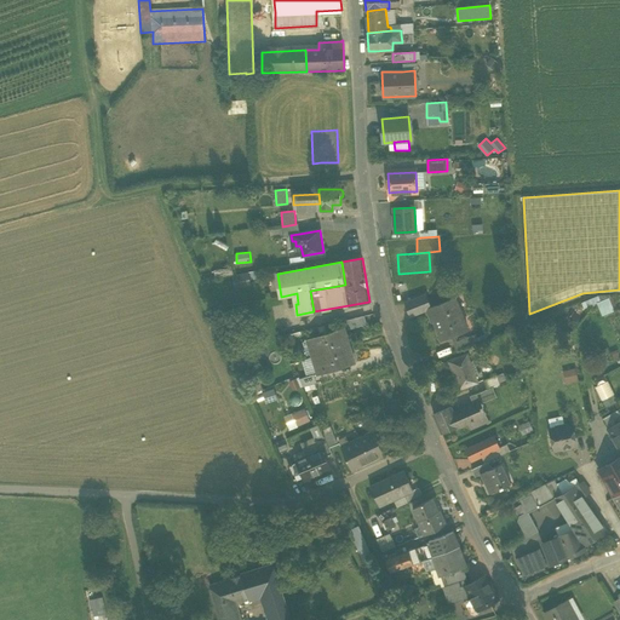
[(233,275),(235,287),(251,283),(250,271),(233,275)]
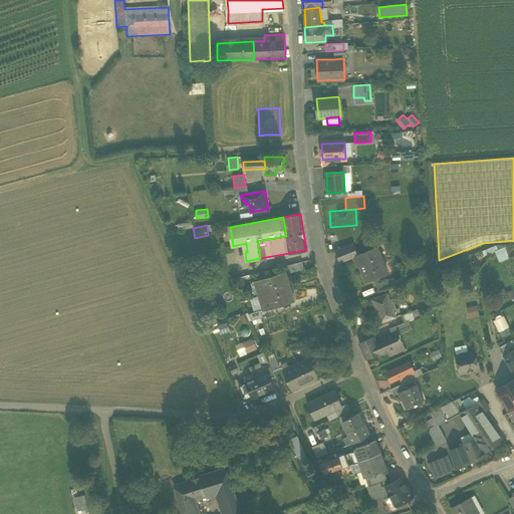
[(335,251),(340,262),(353,257),(353,256),(357,255),(352,244),(335,251)]
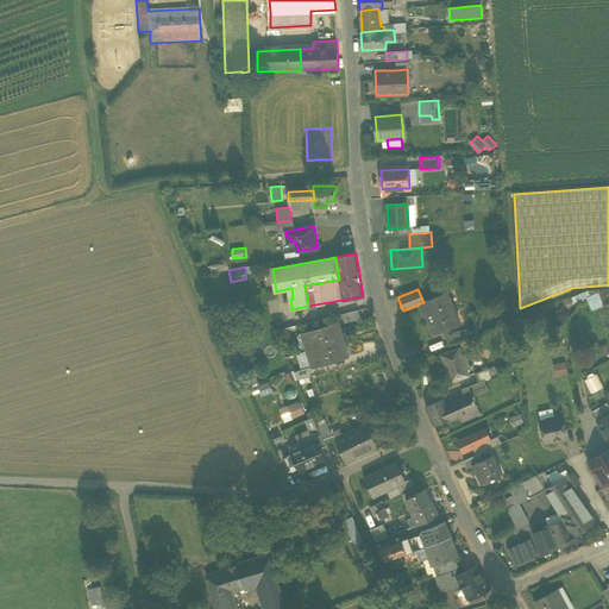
[(588,296),(592,308),(603,303),(600,292),(588,296)]
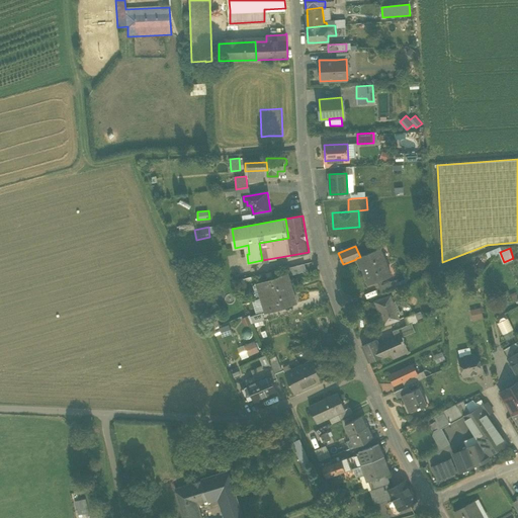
[(360,269),(363,268),(363,267),(382,259),(384,259),(380,249),(360,257),(356,258),(356,259),(360,269)]
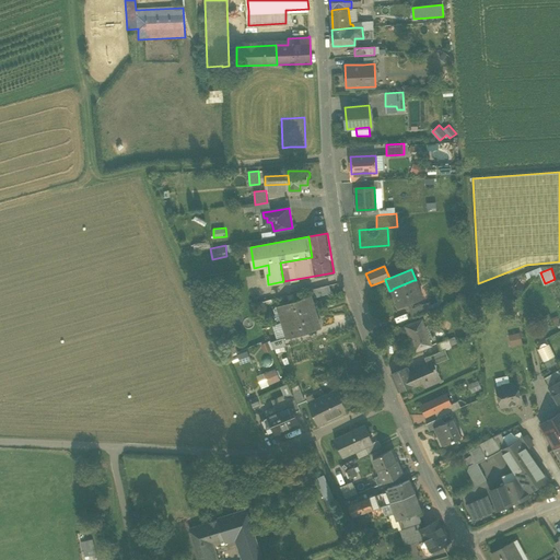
[(420,298),(413,280),(393,289),(393,290),(399,306),(420,298)]
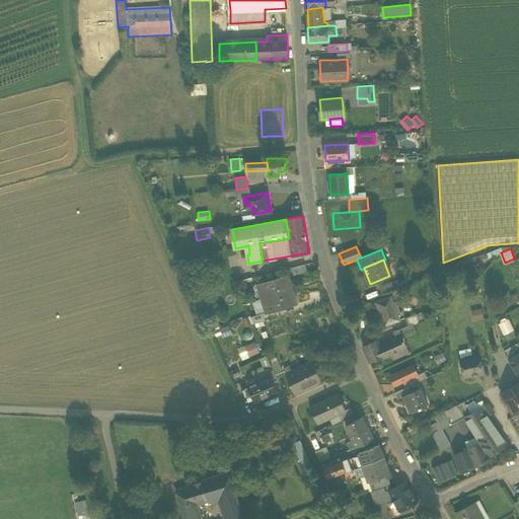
[(383,260),(389,276),(391,276),(385,260),(383,260)]
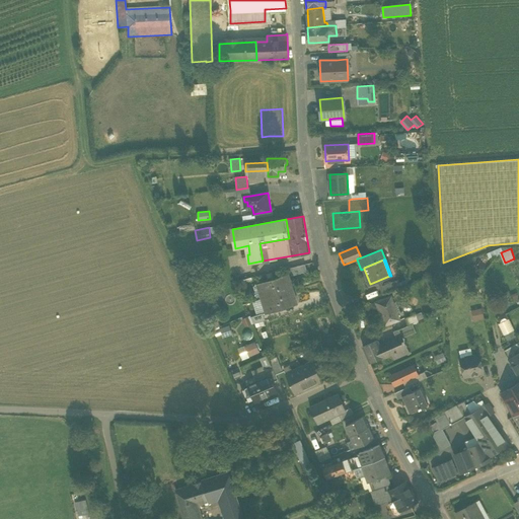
[(289,269),(291,276),(307,272),(305,265),(289,269)]
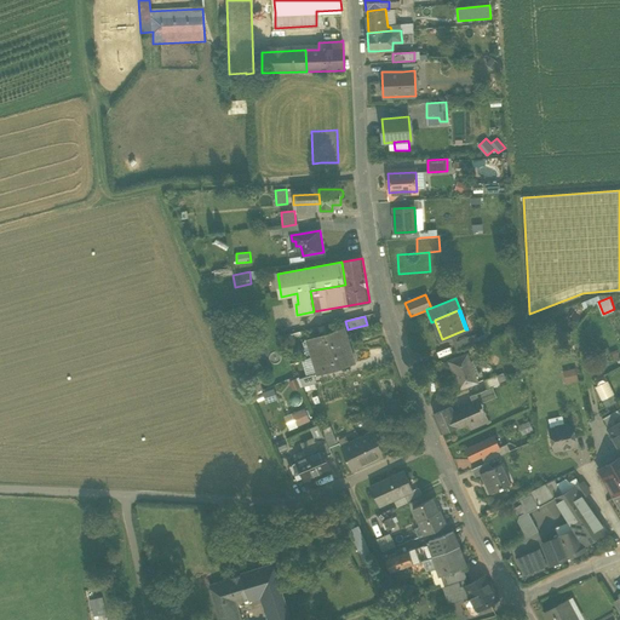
[(314,354),(314,357),(349,346),(344,328),(309,339),(302,342),(306,356),(314,354)]
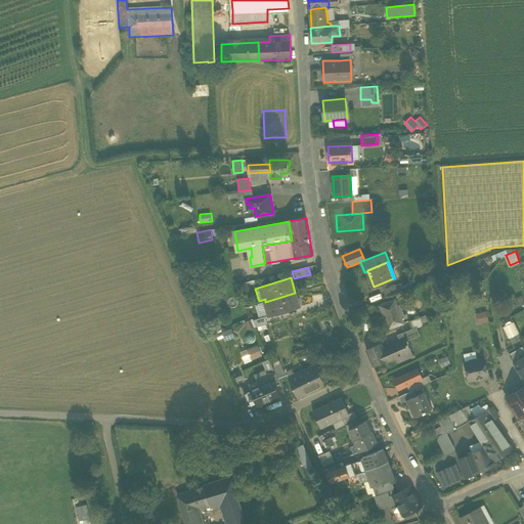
[(383,290),(386,297),(405,289),(402,281),(383,290)]
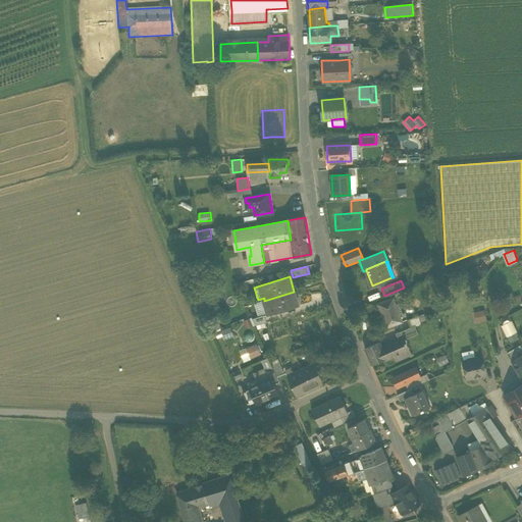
[(299,306),(294,292),(264,301),(269,315),(299,306)]
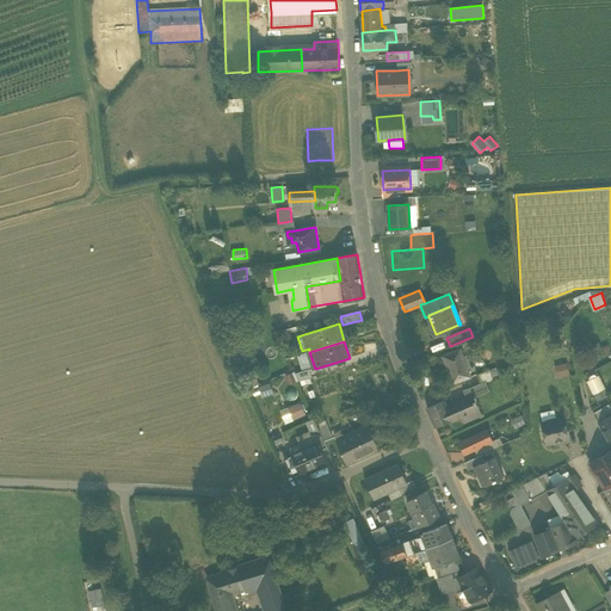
[(443,356),(454,383),(471,376),(461,349),(443,356)]
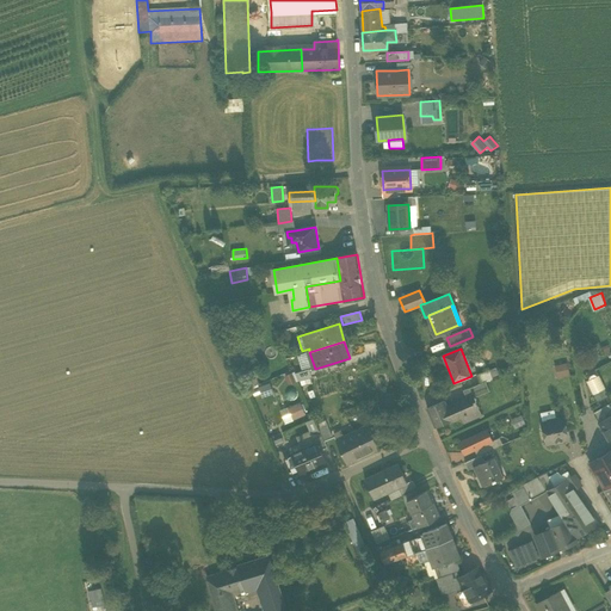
[(559,377),(571,375),(568,362),(556,364),(559,377)]
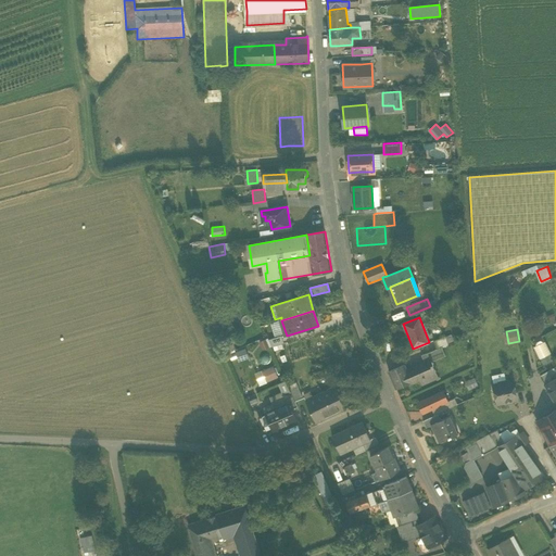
[(269,340),(272,346),(283,343),(281,336),(269,340)]
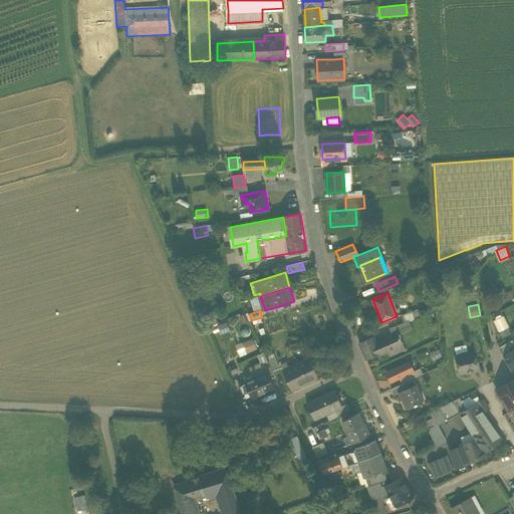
[(412,328),(408,321),(415,318),(412,311),(402,315),(405,322),(396,326),(392,328),(395,335),(399,333),(412,328)]
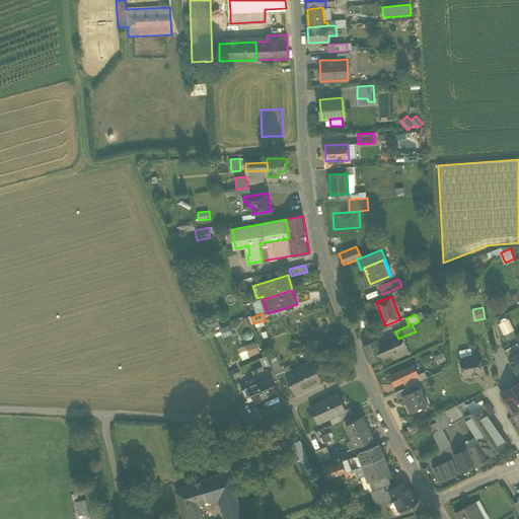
[(505,336),(507,341),(516,337),(509,321),(500,325),(505,336)]
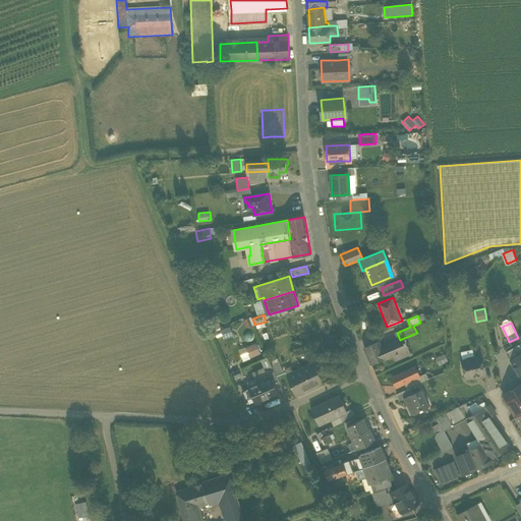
[(400,340),(382,348),(386,358),(408,348),(404,338),(400,340)]
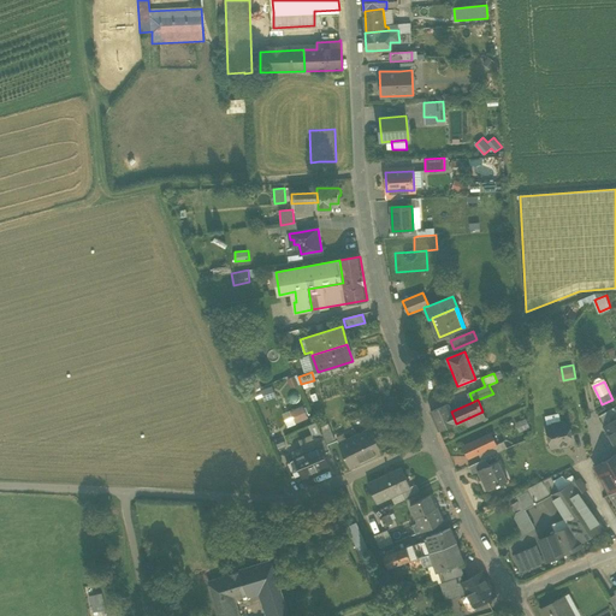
[(439,431),(456,424),(451,412),(448,404),(431,412),(439,431)]
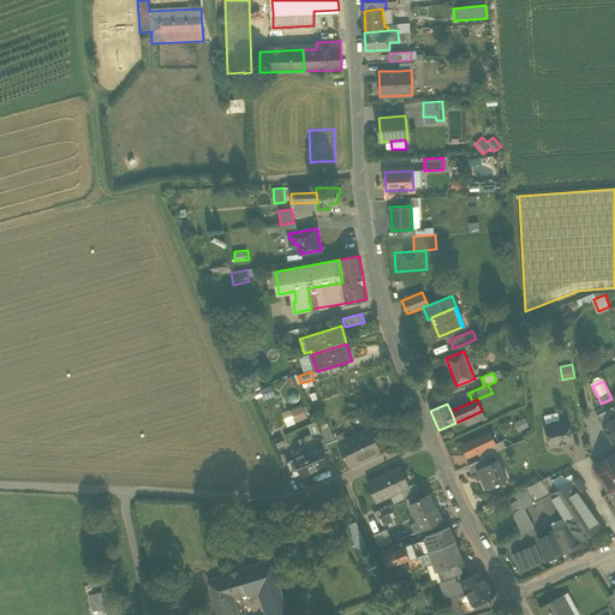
[(285,410),(287,424),(308,419),(305,405),(285,410)]
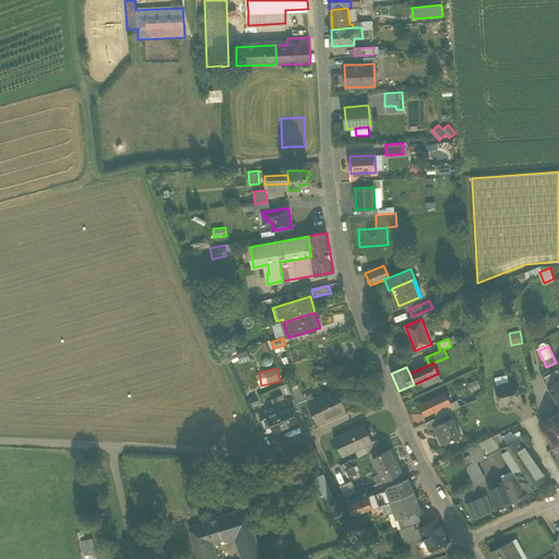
[(543,378),(548,387),(558,380),(558,371),(558,370),(543,378)]
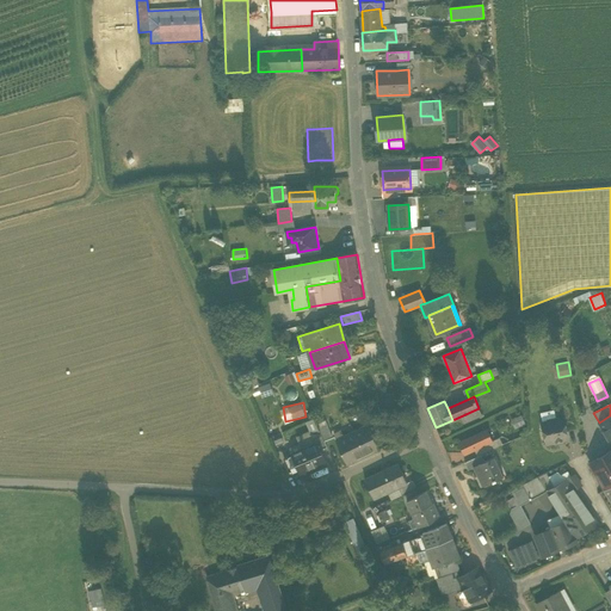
[(344,411),(346,418),(357,415),(355,408),(344,411)]
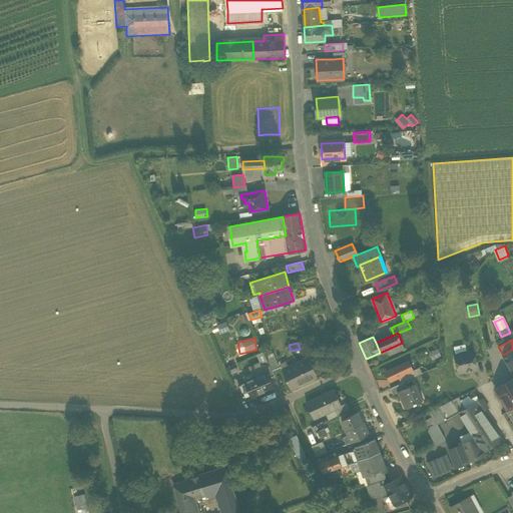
[(512,349),(503,355),(512,373),(512,349)]
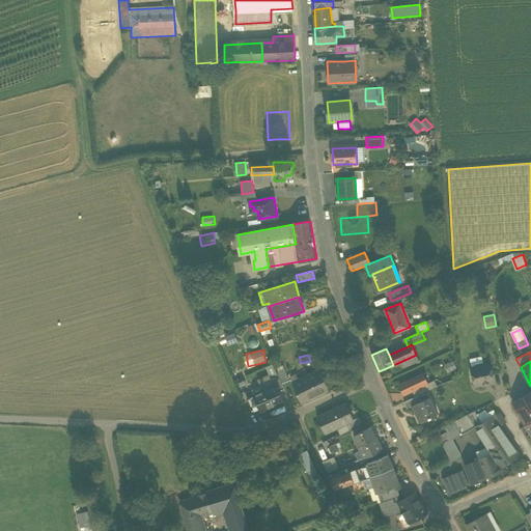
[(472,368),(475,386),(494,382),(490,364),(484,365),(484,364),(476,366),(472,368)]
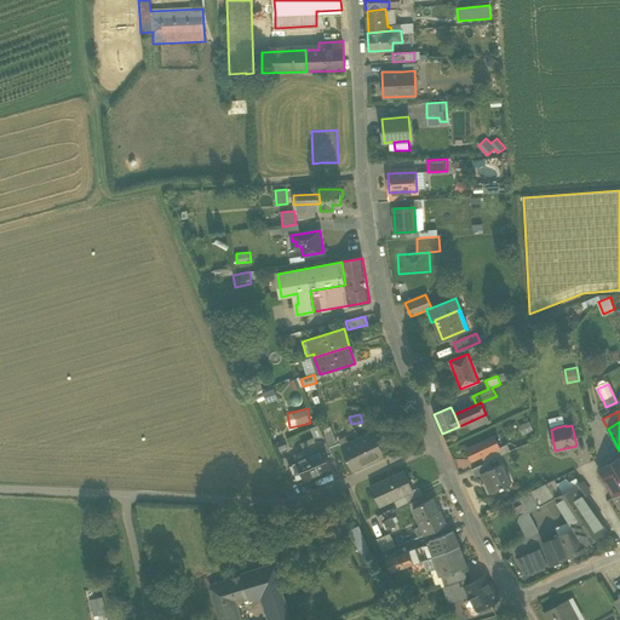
[(322,430),(323,436),(315,440),(321,451),(322,451),(326,458),(332,455),(329,448),(338,445),(329,426),(325,429),(322,430)]
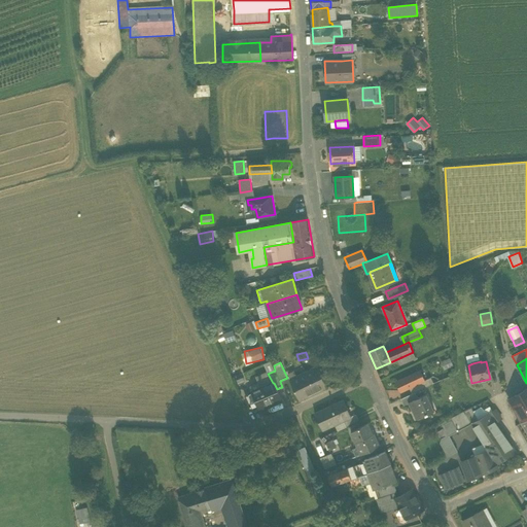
[(317,366),(306,373),(315,393),(327,388),(317,366)]
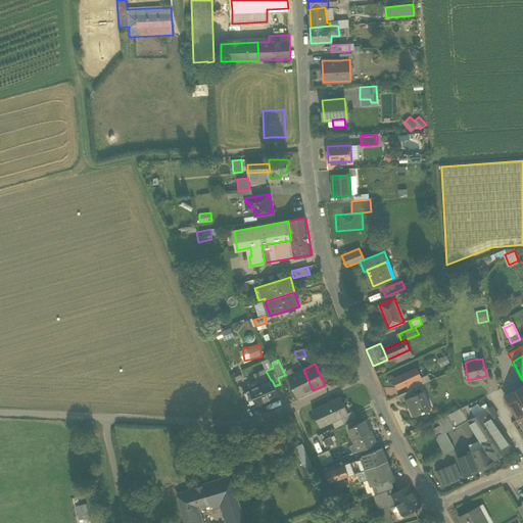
[(395,378),(399,387),(421,377),(417,369),(395,378)]
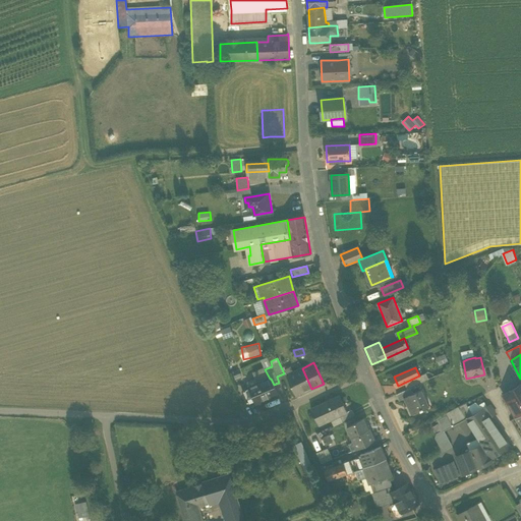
[(271,379),(270,379),(265,369),(265,368),(253,372),(255,380),(247,383),(249,388),(250,390),(254,401),(255,403),(269,398),(270,400),(279,396),(274,385),(271,379)]
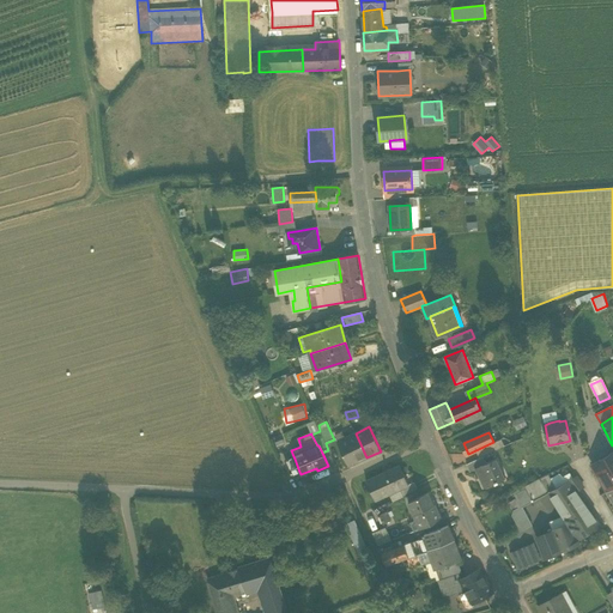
[(349,466),(366,457),(356,434),(338,442),(349,466)]
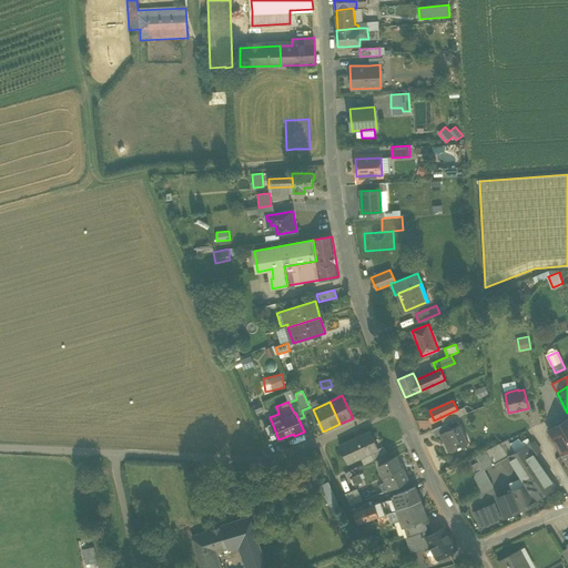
[(567,417),(548,429),(563,455),(567,452),(567,417)]
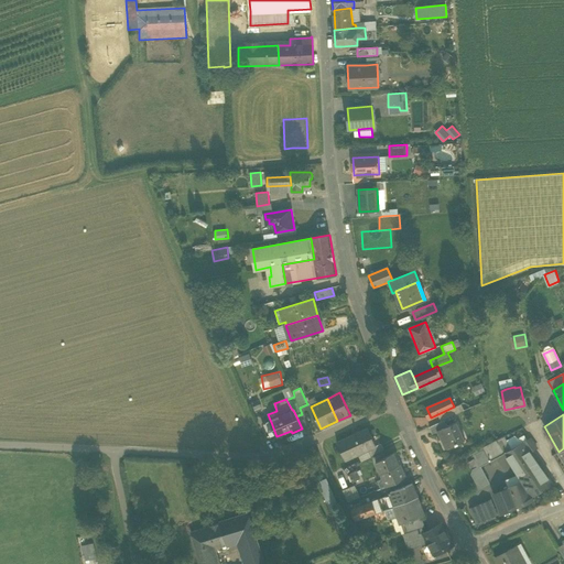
[(429,427),(431,433),(437,431),(446,426),(443,421),(429,427)]
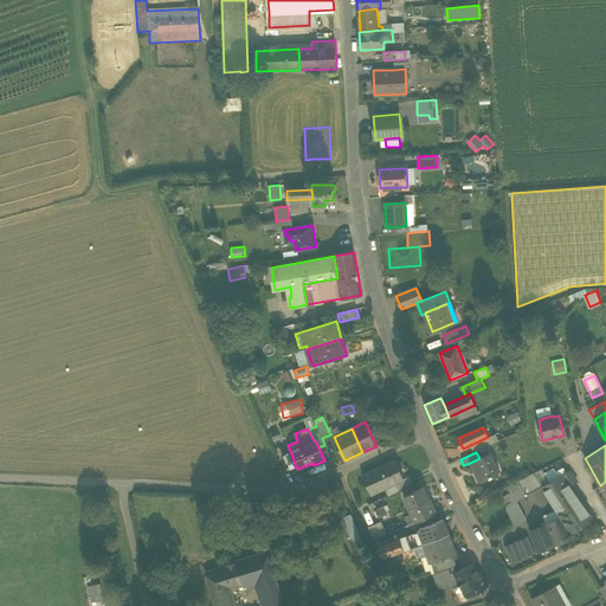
[(282,457),(288,470),(296,466),(291,453),(282,457)]
